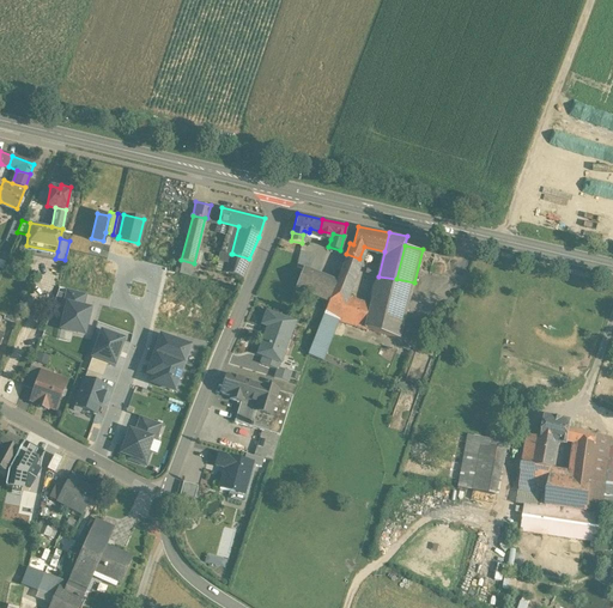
[(313,253),(299,249),(296,265),(302,267),(302,266),(308,268),(313,253)]
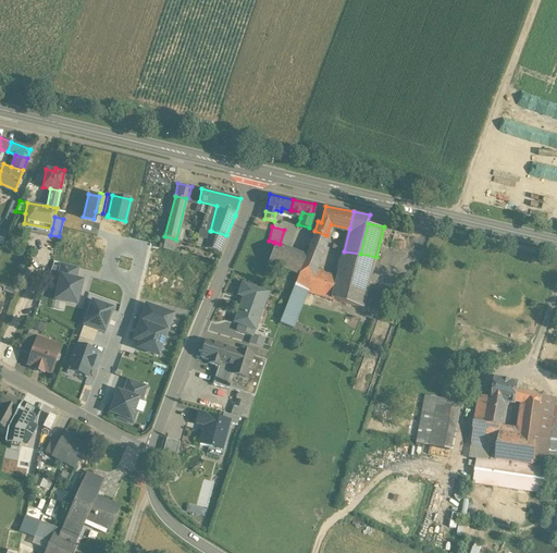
[(226,235),(211,231),(207,247),(220,250),(226,235)]
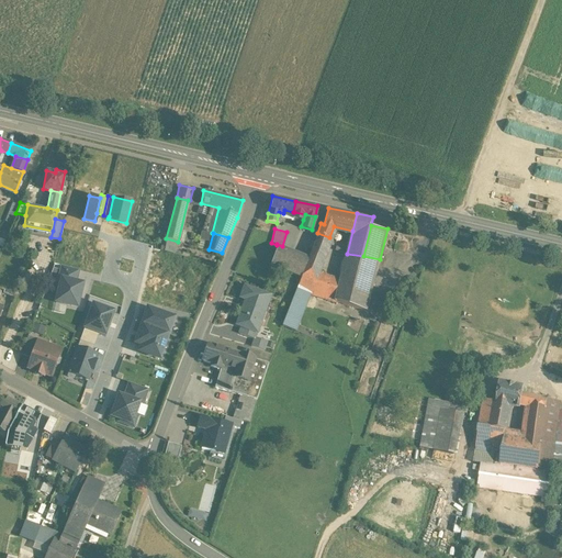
[(317,233),(307,259),(319,264),(329,237),(317,233)]
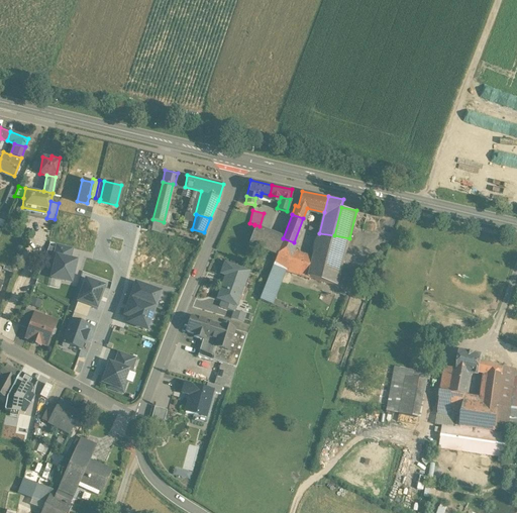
[(260,226),(254,224),(254,225),(248,241),(277,252),(283,235),(260,226)]
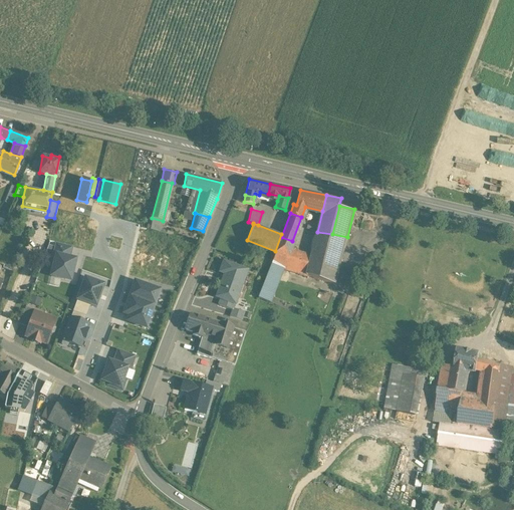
[(332,234),(317,232),(313,247),(327,253),(332,234)]
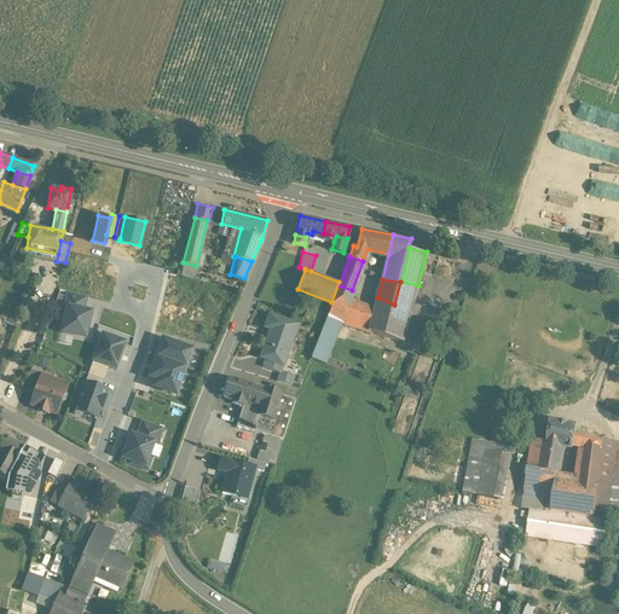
[(418,285),(400,282),(394,305),(412,308),(418,285)]
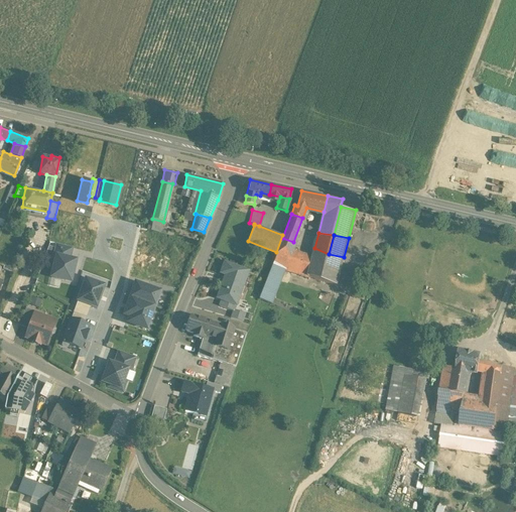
[(293,242),(282,238),(273,261),(289,265),(338,279),(344,257),(329,254),(314,248),(293,242)]
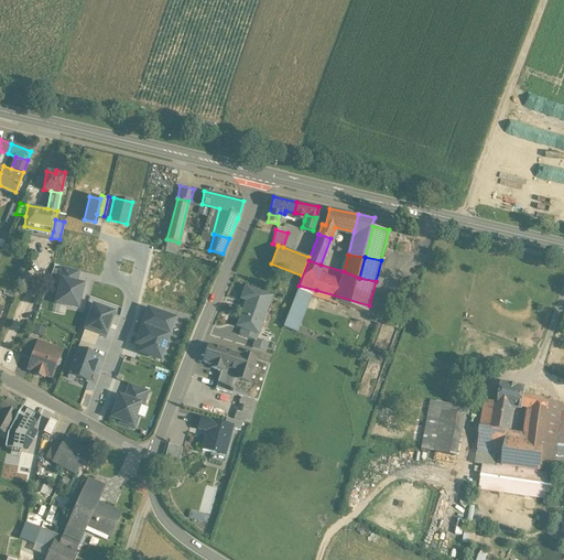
[(79,269),(61,264),(57,278),(61,279),(61,278),(76,281),(79,269)]
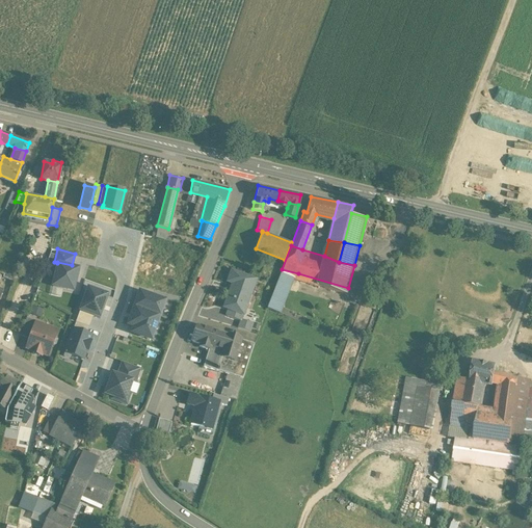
[(16,265),(7,262),(3,274),(11,278),(16,265)]
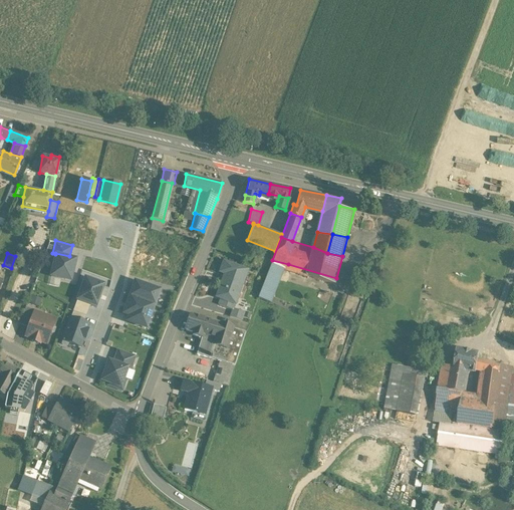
[(69,256),(55,253),(55,254),(50,274),(70,279),(75,258),(69,256)]
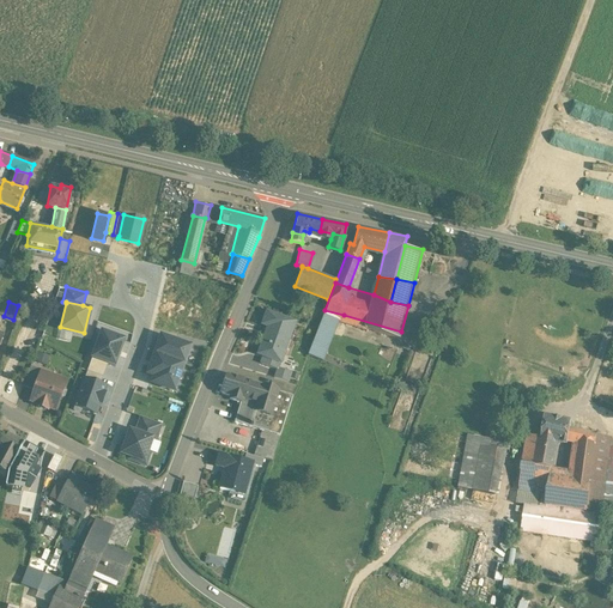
[(295,320),(266,309),(261,322),(267,324),(258,352),(263,354),(278,359),(280,360),(284,348),(280,347),(286,332),(290,333),(295,320)]
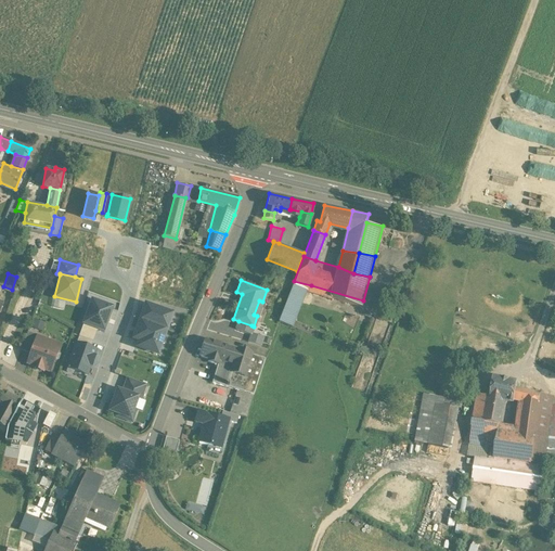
[(311,285),(294,281),(278,322),(294,329),(311,285)]
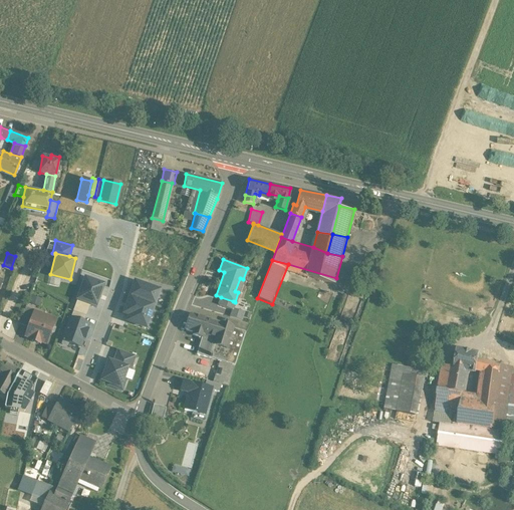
[(76,298),(89,303),(95,305),(103,282),(84,275),(76,298)]
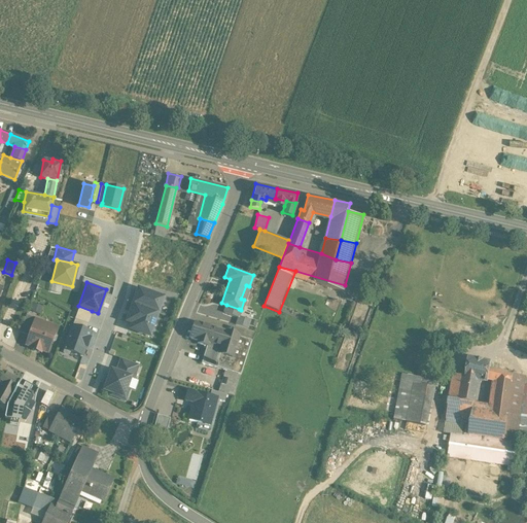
[(138,287),(133,302),(157,311),(163,297),(138,287)]
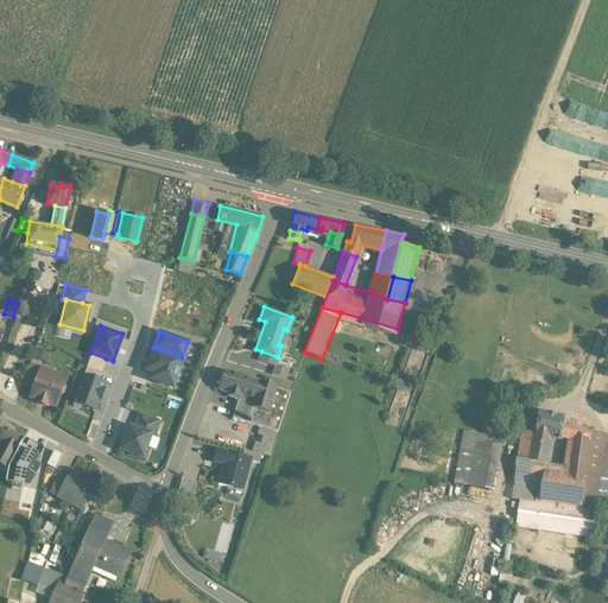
[(37,344),(33,354),(45,359),(49,350),(37,344)]
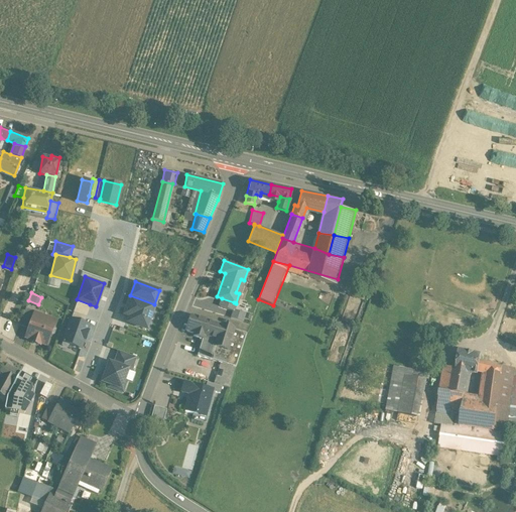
[(146,327),(154,304),(130,295),(124,312),(130,314),(128,321),(146,327)]
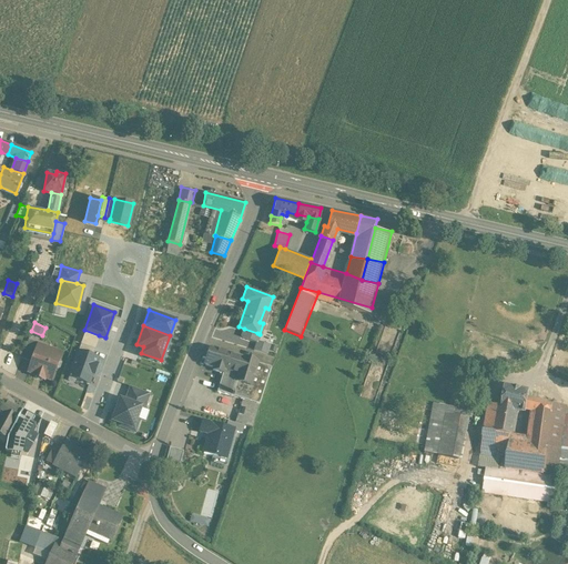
[(257,333),(244,329),(242,334),(255,339),(255,338),(257,333)]
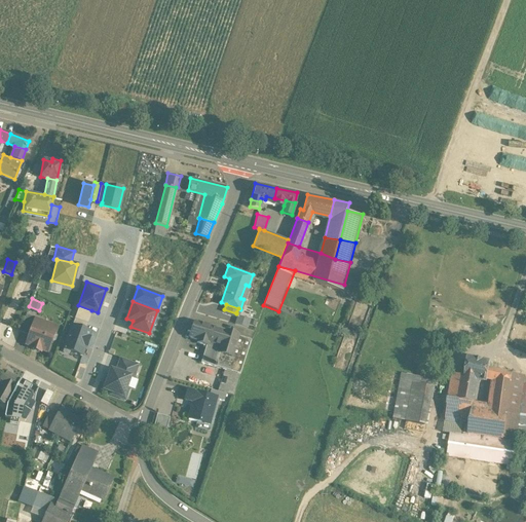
[(74,317),(87,322),(91,310),(78,305),(74,317)]
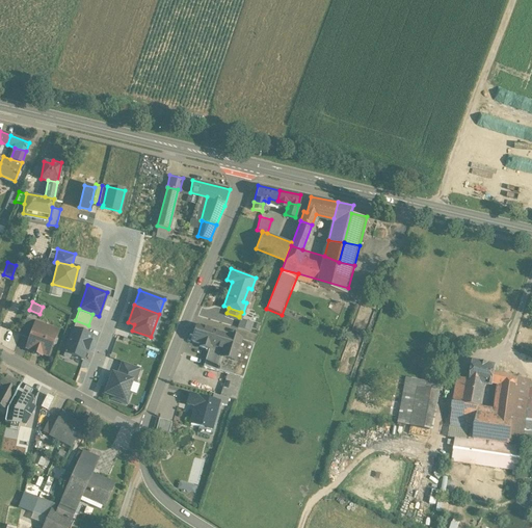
[(37,319),(26,315),(20,333),(30,337),(35,322),(36,322),(37,319)]
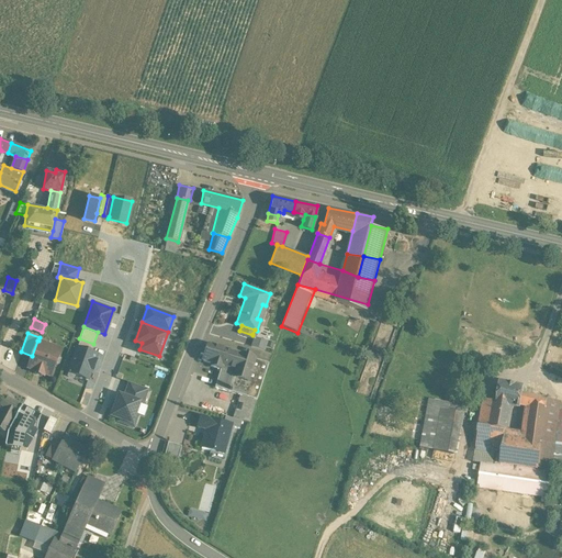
[(269,339),(253,334),(253,335),(249,344),(266,349),(269,339)]
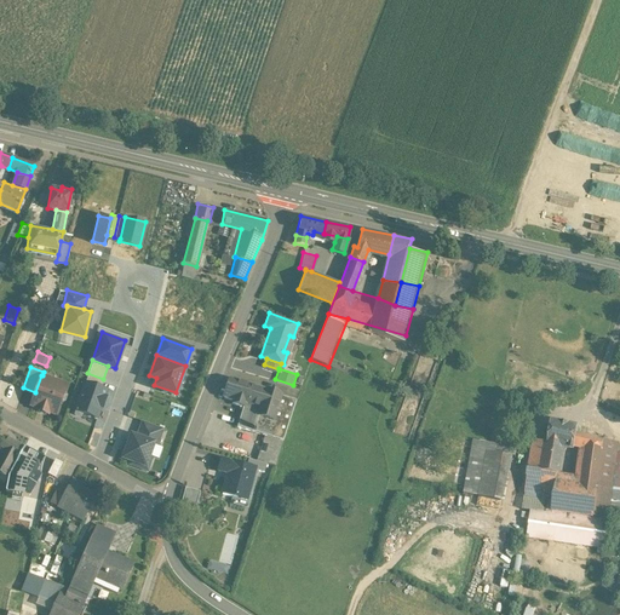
[(85,380),(101,386),(103,379),(87,373),(85,380)]
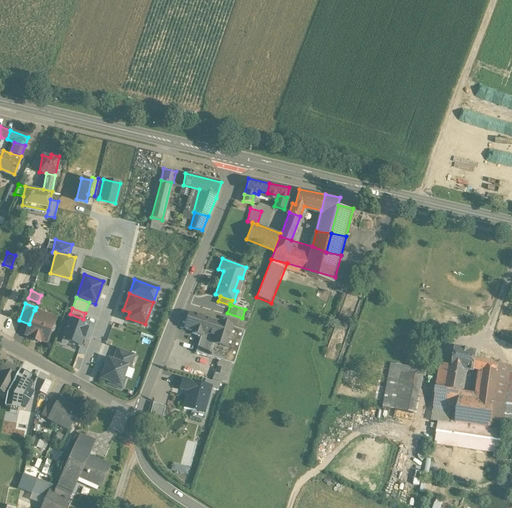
[(35,310),(34,310),(29,324),(26,332),(47,340),(51,329),(52,329),(54,329),(55,325),(54,323),(53,323),(54,320),(46,318),(47,314),(35,310)]
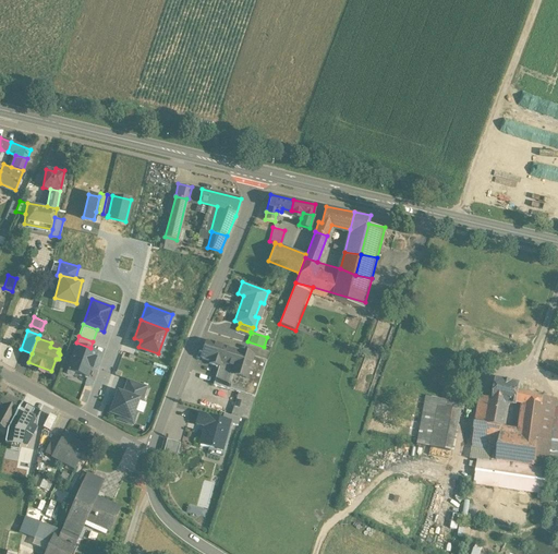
[(239,351),(225,347),(226,346),(206,339),(202,356),(210,358),(209,361),(218,363),(213,382),(235,388),(254,395),(266,358),(239,350),(239,351)]
